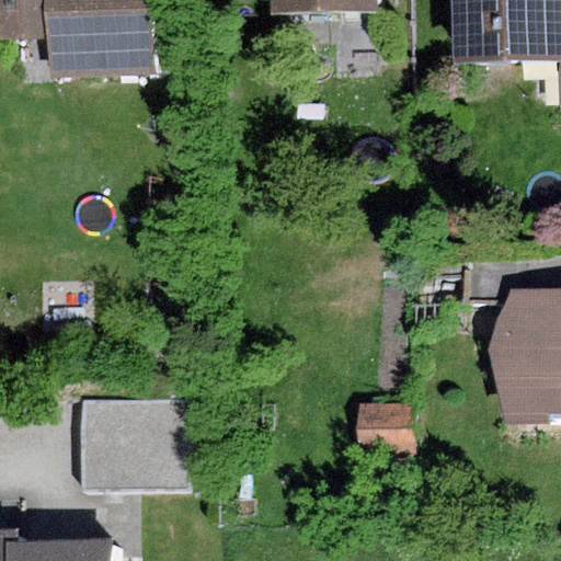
[(0,0),(0,46),(54,44),(56,84),(163,78),(158,0),(0,0)]
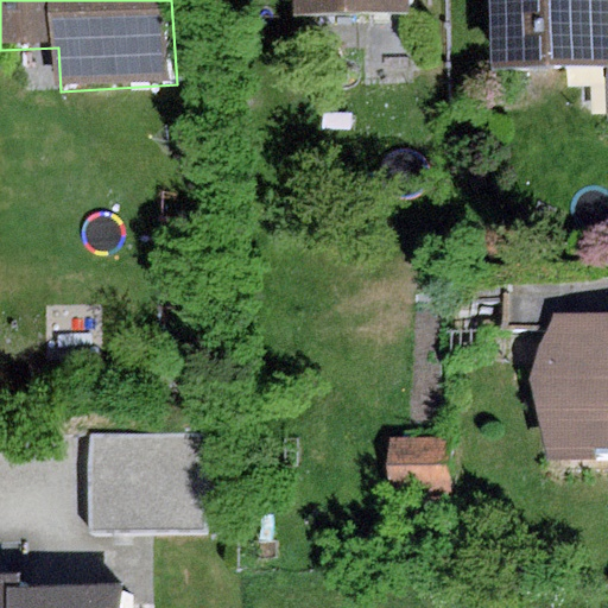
[(297,0),(298,13),(406,10),(405,0),(297,0)]
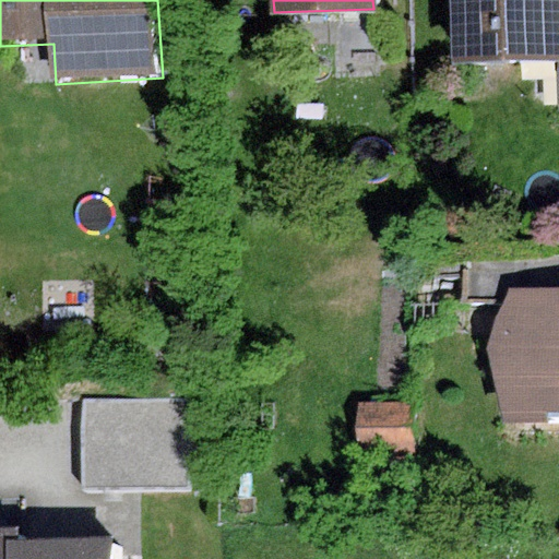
[(558,0),(449,0),(450,59),(558,57),(558,0)]
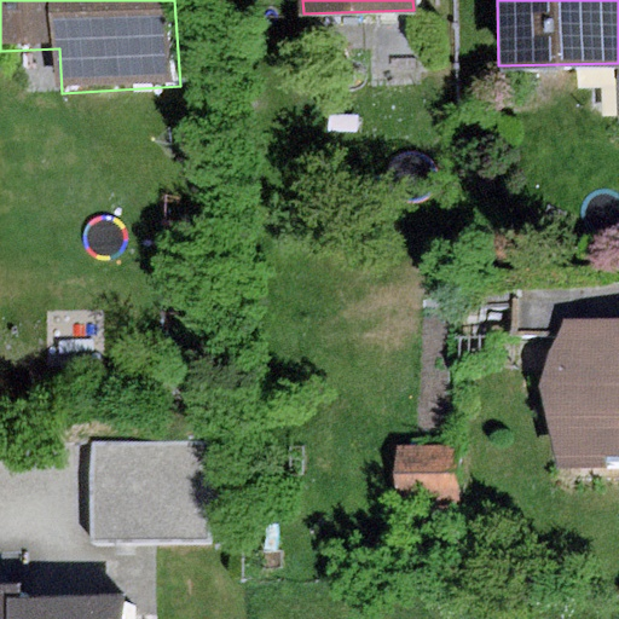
[(618,322),(566,322),(550,351),(539,386),(548,428),(559,467),(605,468),(606,456),(618,456),(618,322)]
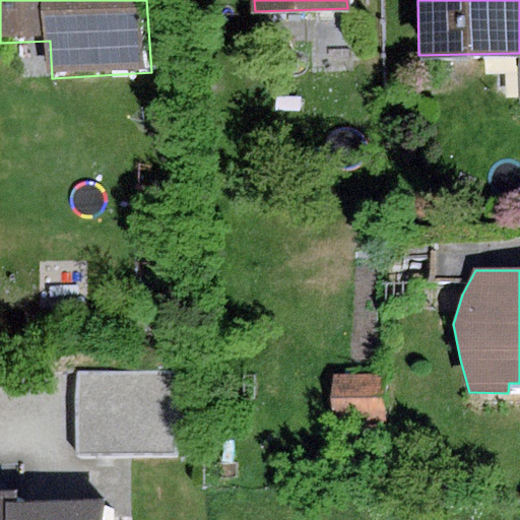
[(174,371),(77,372),(77,453),(174,453),(174,371)]
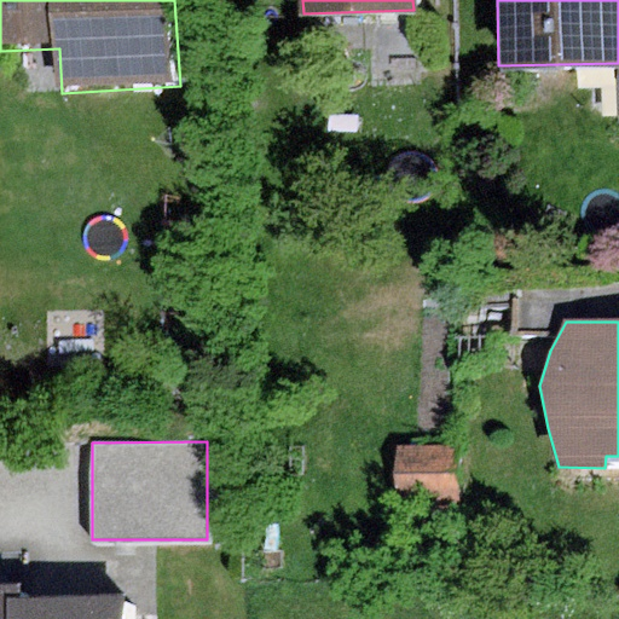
[(453,445),(398,446),(399,507),(455,504),(453,445)]
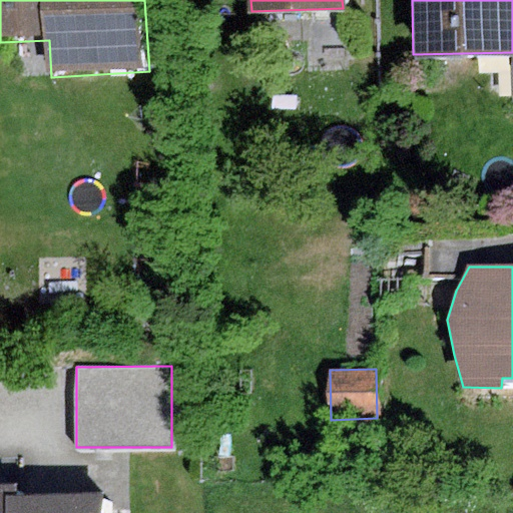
[(0,512),(17,512),(17,500),(17,488),(0,487),(0,512)]
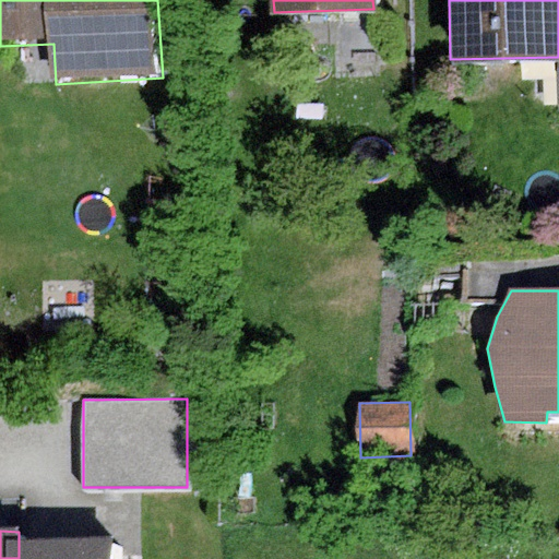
[(119,558),(119,544),(19,545),(19,558),(119,558)]
